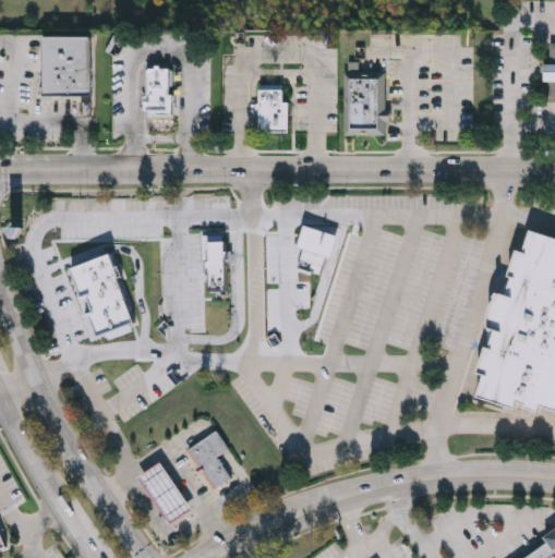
[(92,65),(92,35),(40,36),(40,65),(92,65)]
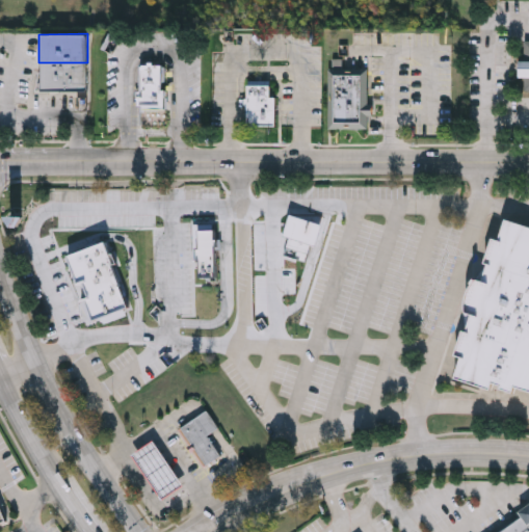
[(528,42),(523,42),(523,61),(517,61),(517,78),(522,78),(522,90),(528,89),(528,42)]
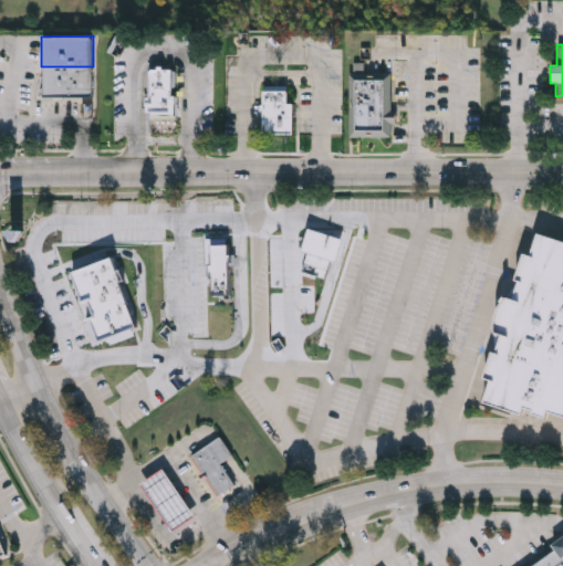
[(142,94),(142,114),(145,118),(175,117),(174,101),(171,101),(171,69),(163,69),(163,65),(156,65),(156,67),(150,69),(147,71),(147,94),(142,94)]
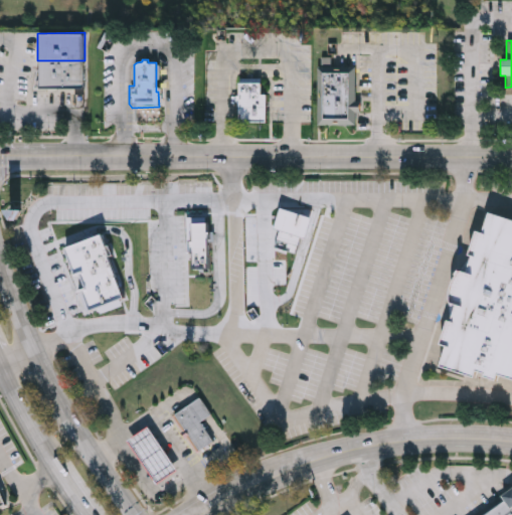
[(37,60),(37,89),(84,89),(84,60),(37,60)]
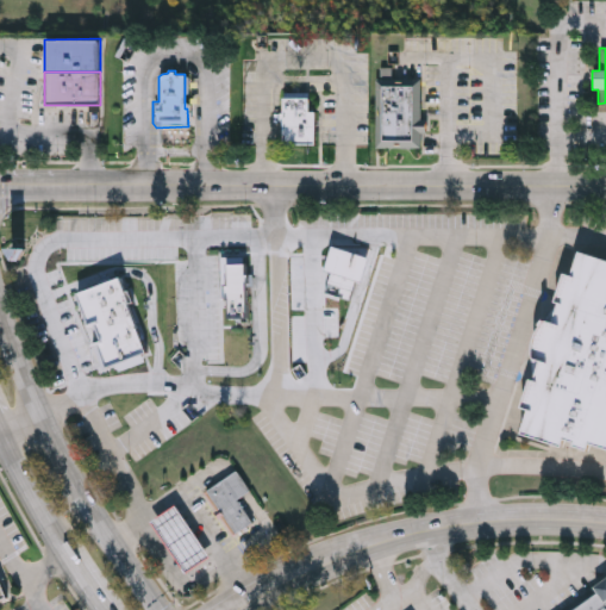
[(374,79),(375,148),(418,147),(418,132),(424,132),(424,117),(419,117),(419,79),(401,79),(374,79)]
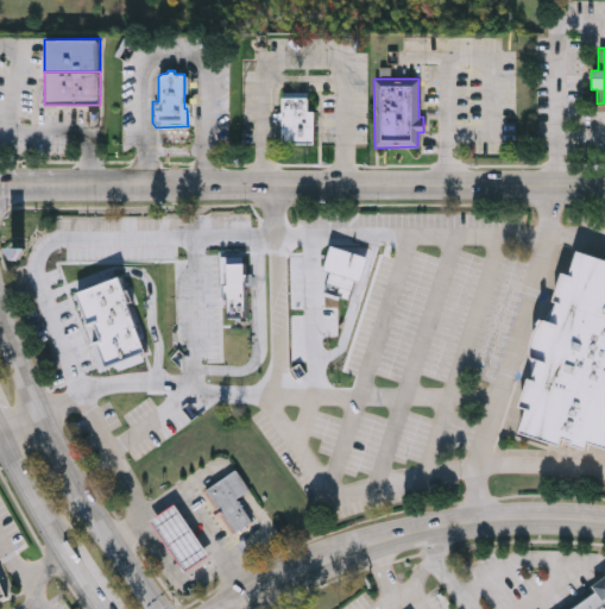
[(282,96),(282,145),(282,148),(315,148),(315,110),(308,110),(308,96),(282,96)]
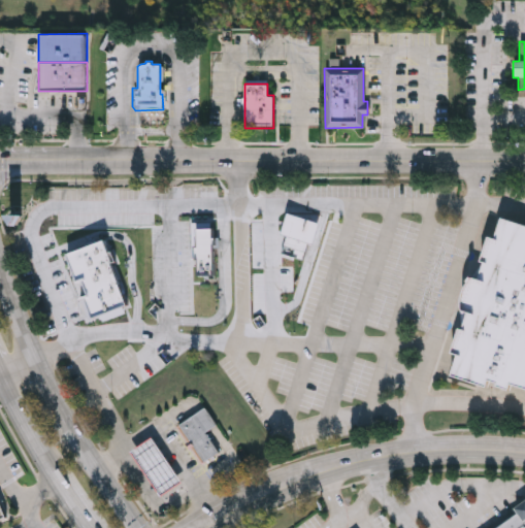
[(282,241),(284,234),(275,231),(284,207),(318,220),(310,241),(306,240),(301,255),(297,253),(298,250),(292,248),(293,245),(282,241)]
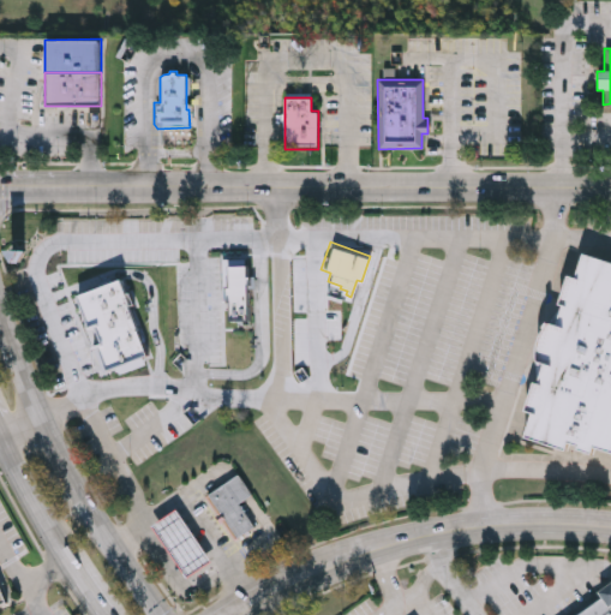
[(610,452),(610,262),(582,252),(573,275),(567,274),(557,302),(561,304),(553,323),(550,321),(543,328),(539,336),(537,345),(537,358),(543,362),(535,382),(532,381),(523,410),(531,411),(522,436),(562,448),(565,441),(575,443),(574,447),(588,452),(591,446),(610,452)]
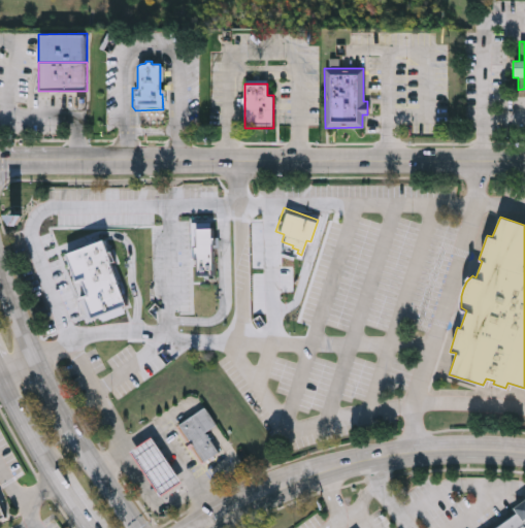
[(189,221),(190,255),(196,254),(196,271),(211,271),(210,239),(214,239),(214,233),(210,233),(209,220),(189,221)]
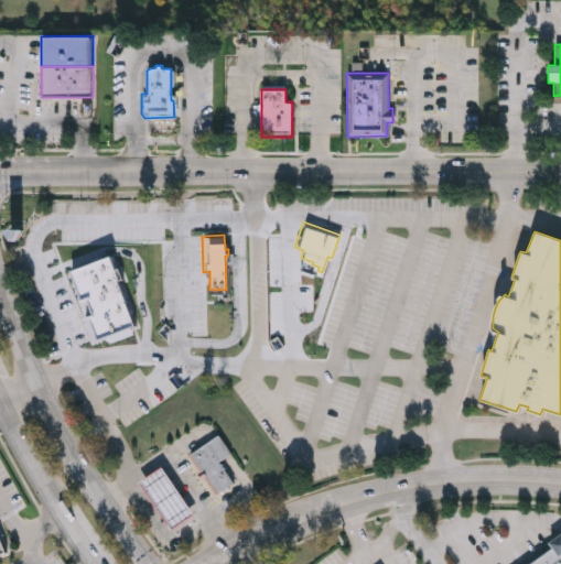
[(110,256),(69,270),(81,301),(87,299),(94,314),(89,316),(97,338),(106,336),(108,343),(132,334),(130,327),(135,325),(118,281),(122,280),(118,269),(116,270),(110,256)]
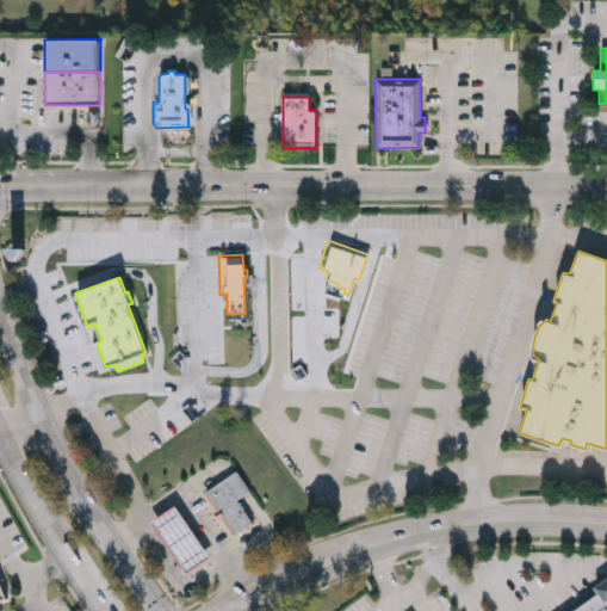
[(249,492),(242,497),(236,500),(252,522),(234,535),(205,493),(228,476),(235,471),(249,492)]
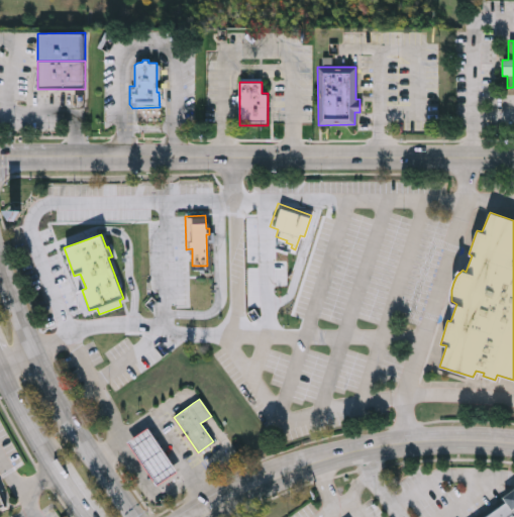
[(176,471),(155,485),(146,472),(135,454),(126,441),(146,427),(156,441),(167,458),(176,471)]
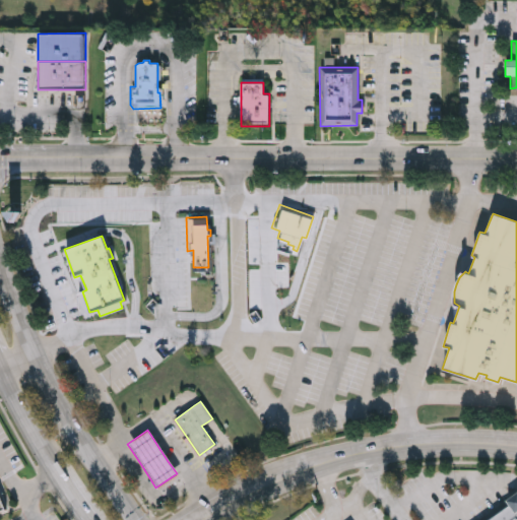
[(516,519),(485,519),(506,505),(503,501),(516,491),(516,519)]
